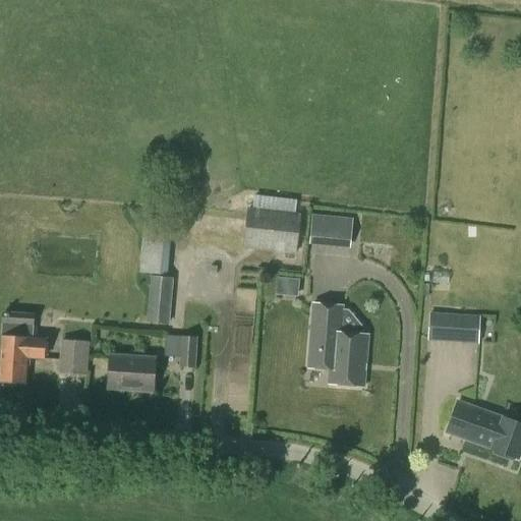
[(296,254),(300,214),(247,208),(242,248),(296,254)]
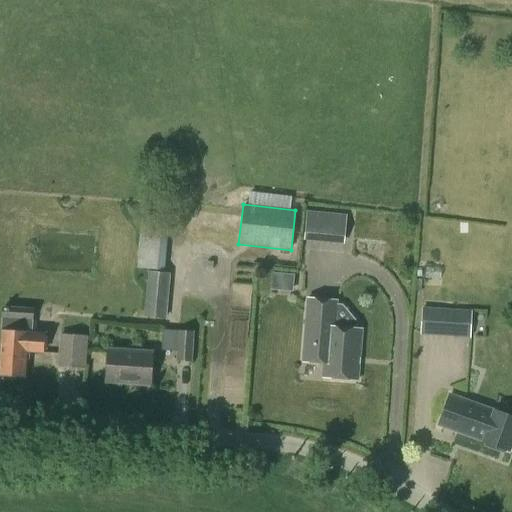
[(317,241),(319,214),(307,212),(305,240),(317,241)]
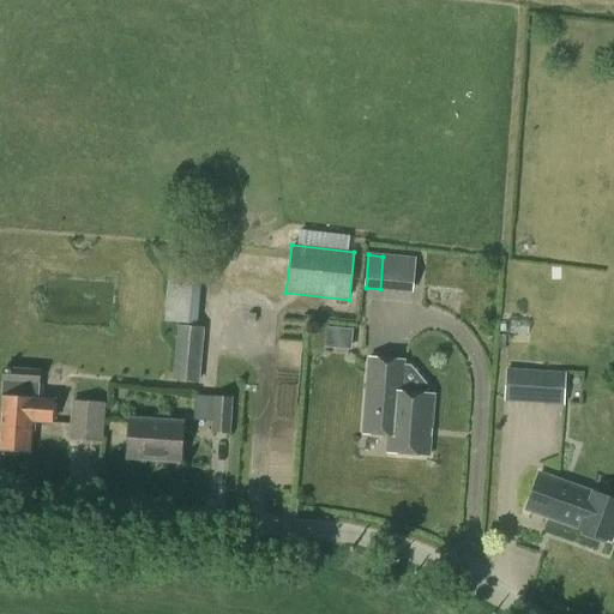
[(202,323),(203,259),(168,259),(168,323),(202,323)]
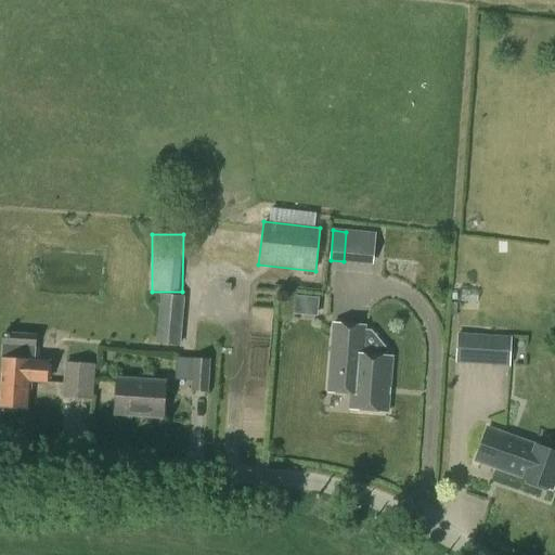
[(180,345),(184,297),(160,295),(156,343),(180,345)]
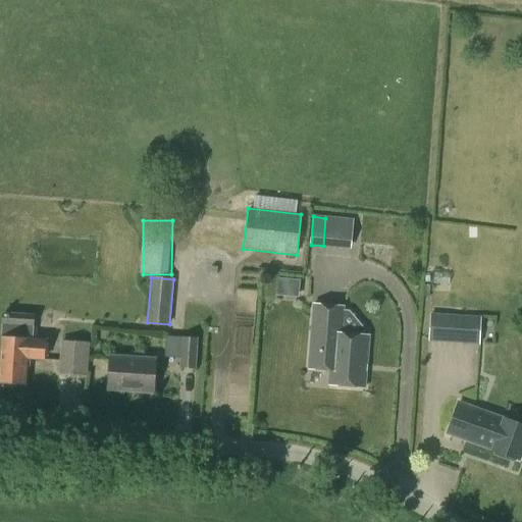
[(300,296),(301,278),(278,277),(277,296),(300,296)]
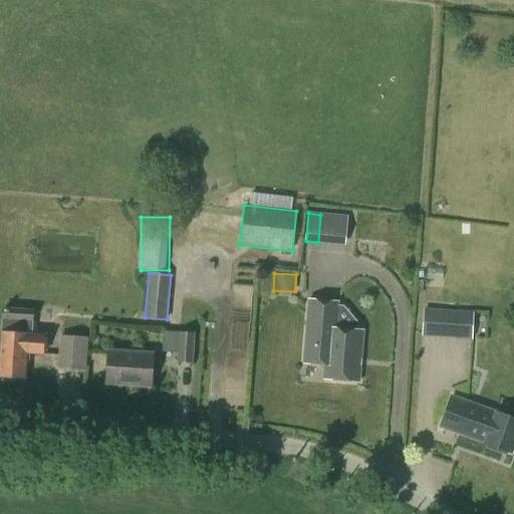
[(359,382),(363,330),(336,328),(338,302),(310,299),(304,364),(325,366),(324,379),(359,382)]
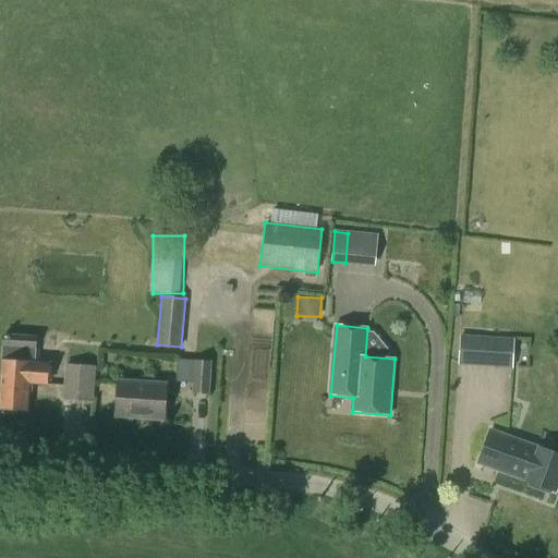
[(460,335),(460,366),(513,367),(514,337),(460,335)]
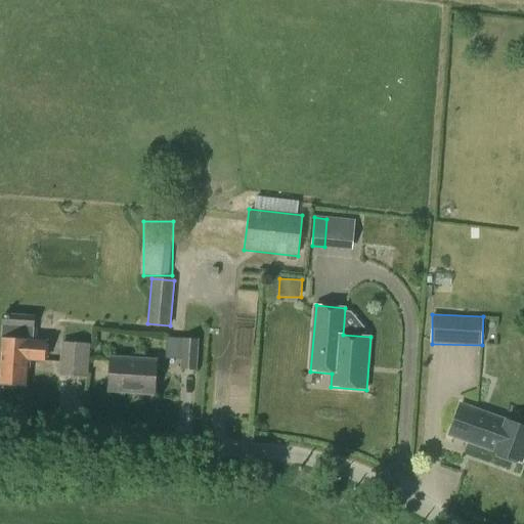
[(44,361),(46,342),(32,341),(34,318),(5,315),(0,370),(0,383),(25,386),(27,360),(44,361)]
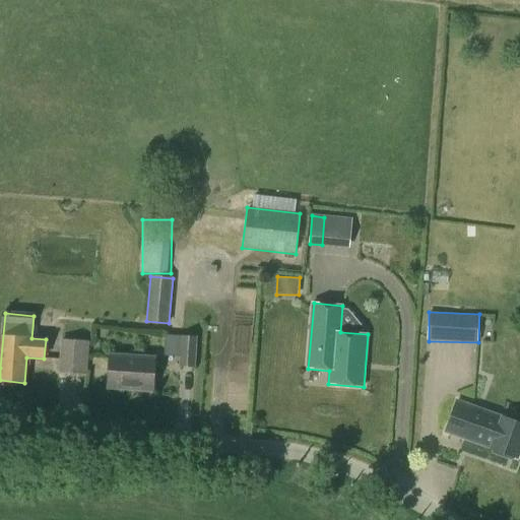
[(195,368),(197,336),(166,335),(165,355),(179,356),(179,367),(195,368)]
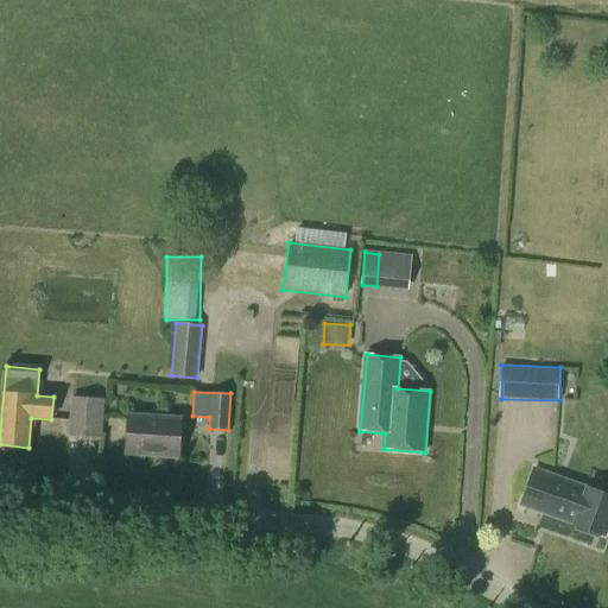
[(101,438),(103,399),(71,397),(69,435),(101,438)]
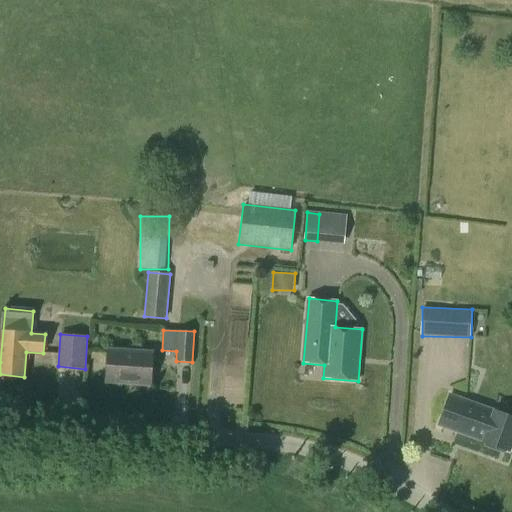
[(150,385),(152,353),(108,350),(106,382),(150,385)]
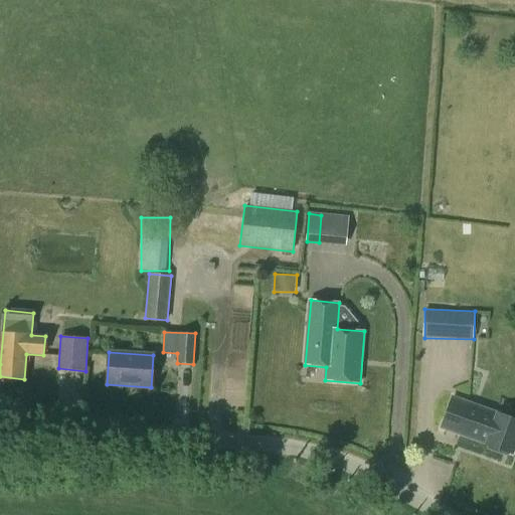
[(497,413),(453,398),(443,427),(485,443),(485,444),(488,445),(489,448),(496,451),(499,449),(512,455),(514,447),(514,419),(497,413)]
